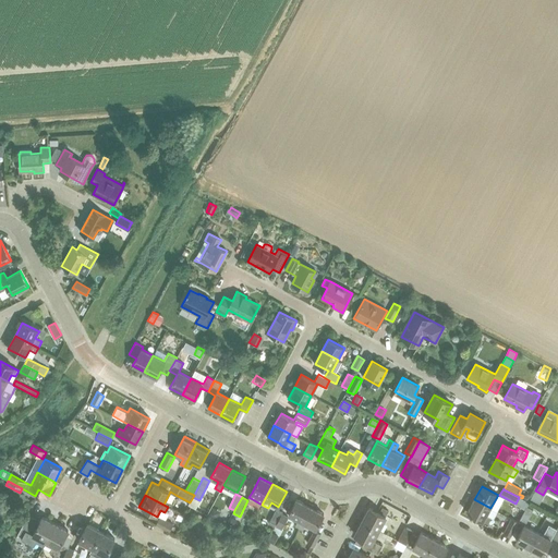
[(300,528),(312,505),(305,501),(304,504),(296,499),(289,514),(298,520),(295,525),(300,528)]
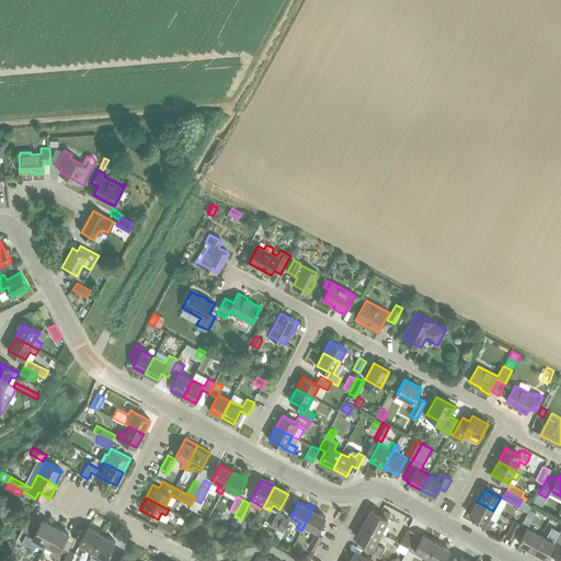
[(477,502),(470,515),(485,524),(491,527),(493,521),(489,518),(493,511),(477,502)]
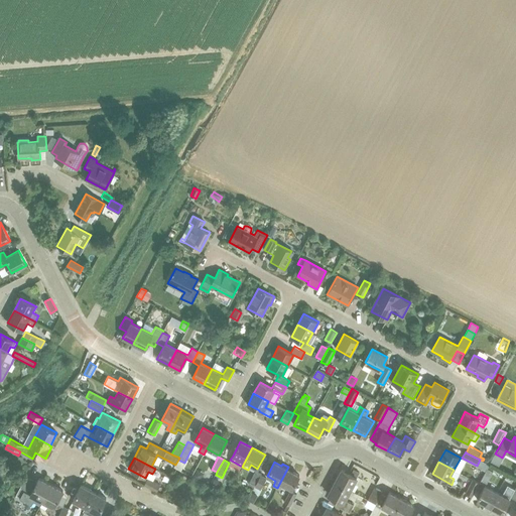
[(293,470),(288,467),(277,488),(280,490),(283,485),(292,490),(299,476),(292,472),(293,470)]
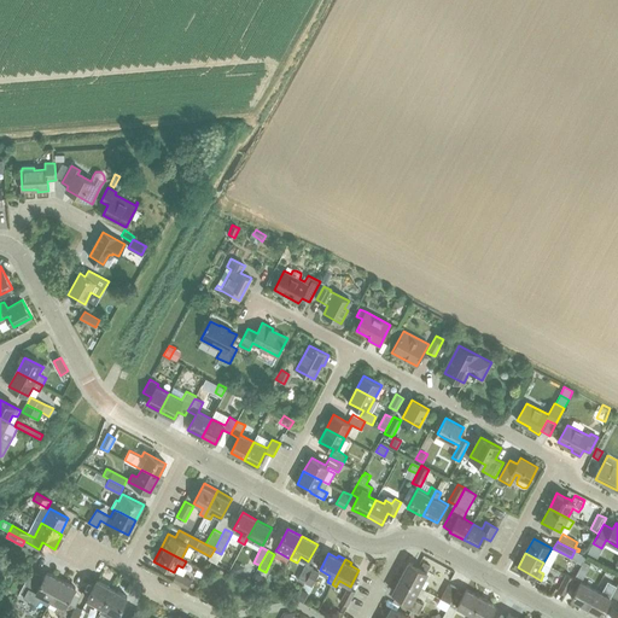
[(583,579),(590,565),(583,561),(576,576),(583,579)]
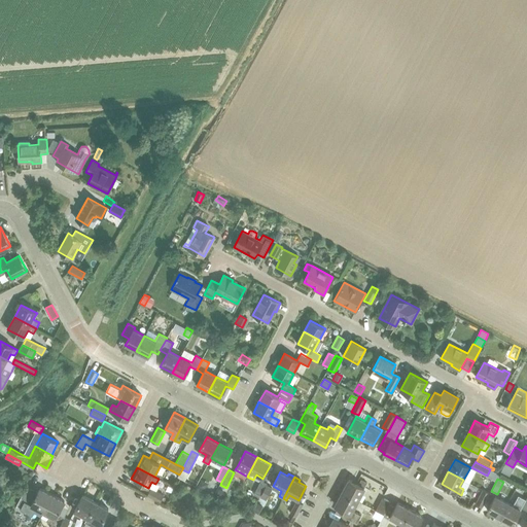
[(349,480),(342,492),(357,500),(363,488),(357,485),(349,480)]
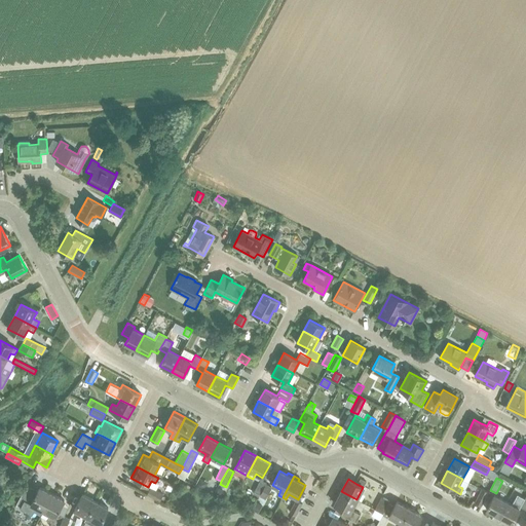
[(360,479),(357,484),(363,487),(366,482),(360,479)]
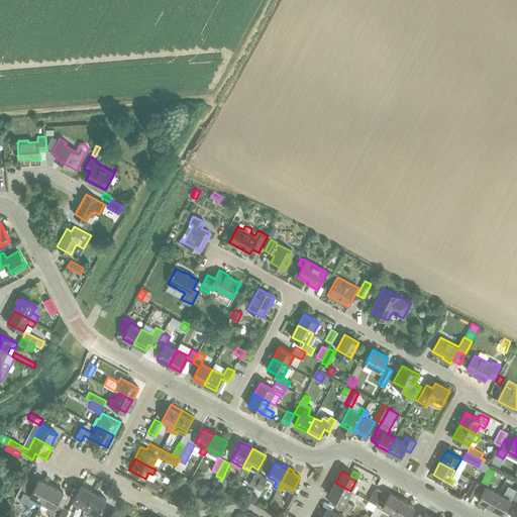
[(254,474),(249,484),(255,487),(262,476),(262,475),(256,472),(254,474)]
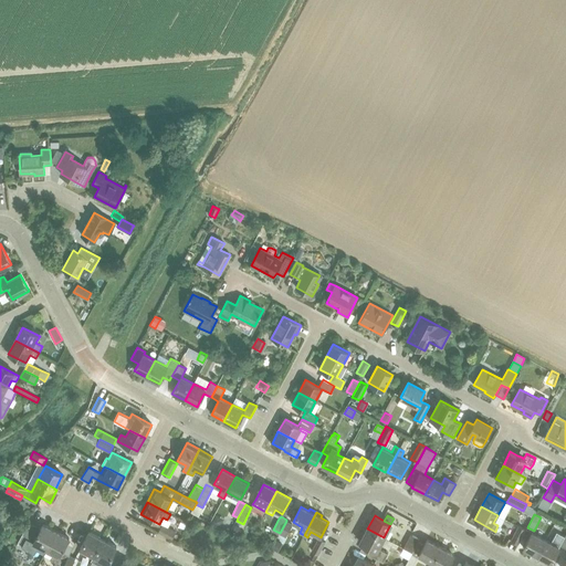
[(286,521),(280,533),(280,534),(285,537),(292,524),(286,521)]
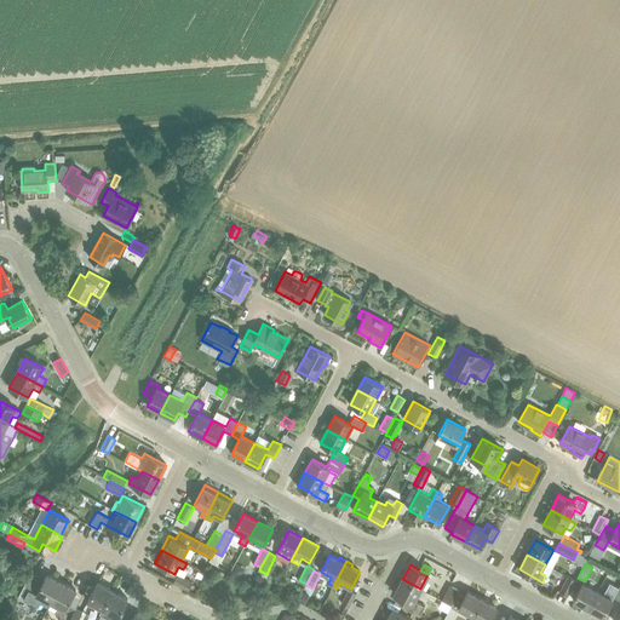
[(28,580),(24,585),(33,590),(40,575),(38,575),(32,572),(28,580)]
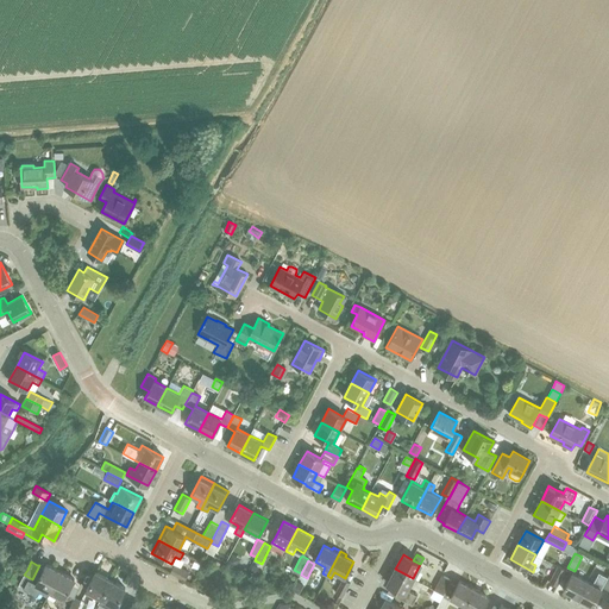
[(50,592),(61,572),(46,564),(35,584),(27,581),(23,590),(37,597),(43,588),(50,592)]
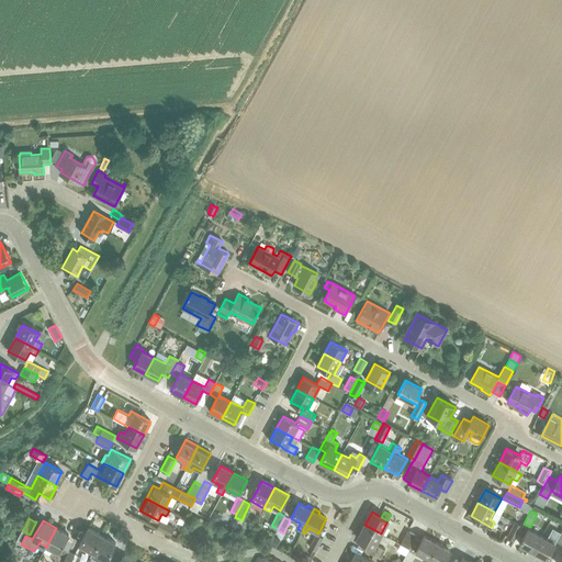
[(157,528),(170,536),(175,528),(161,520),(157,528)]
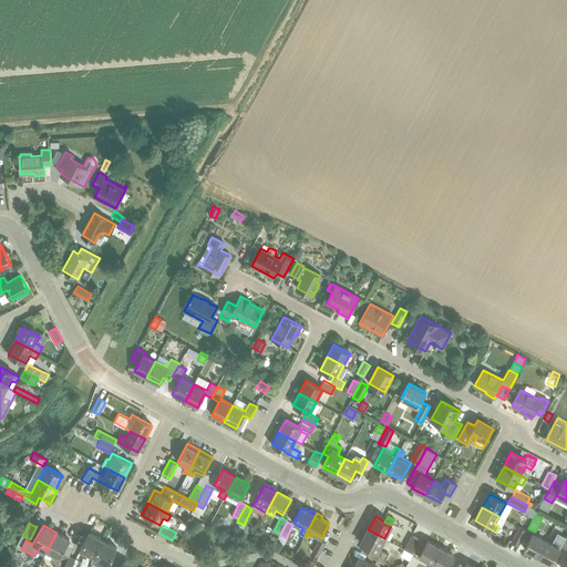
[(518,545),(527,531),(519,527),(512,542),(518,545)]
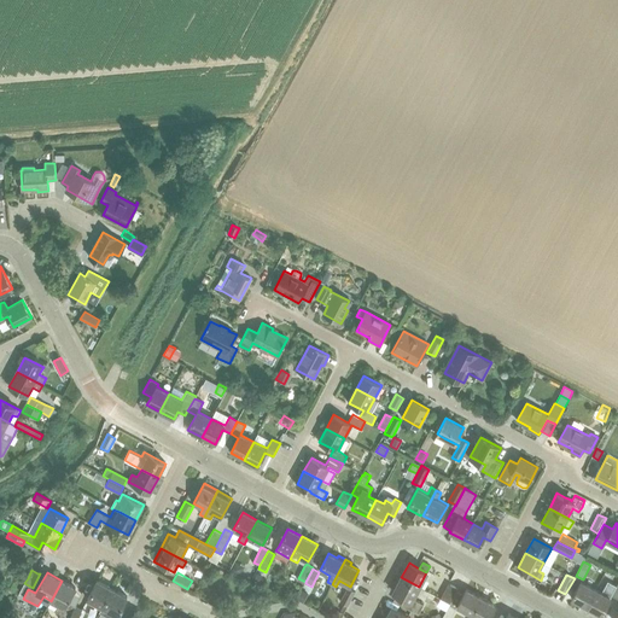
[(419,587),(401,577),(392,593),(404,599),(401,605),(418,613),(423,605),(413,599),(419,587)]
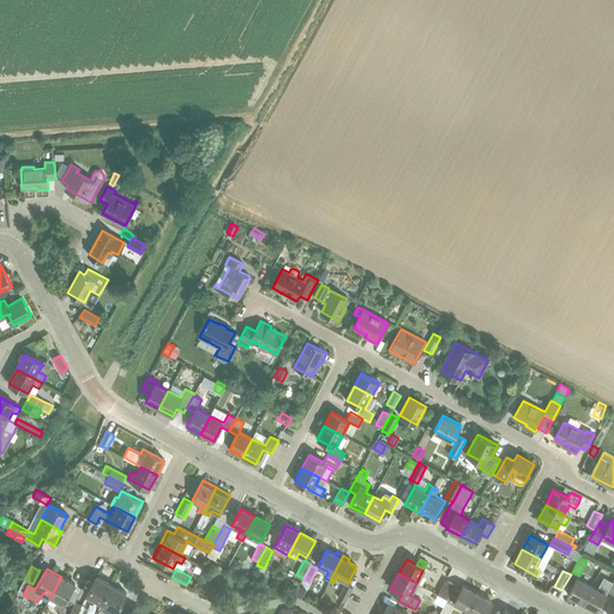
[(61,577),(50,597),(59,601),(55,608),(67,613),(68,613),(74,602),(67,599),(76,584),(61,577)]
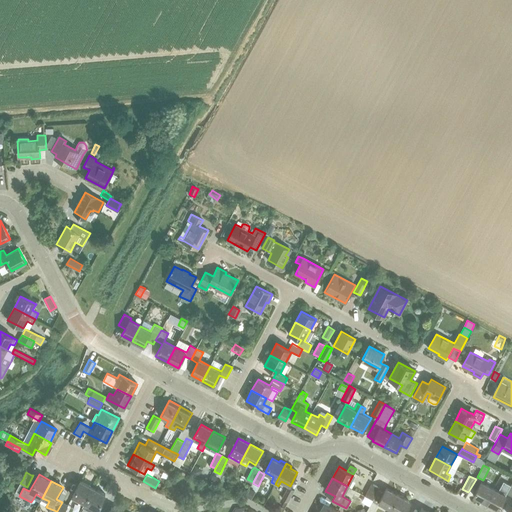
[(85,503),(93,488),(81,481),(72,496),(85,503)]
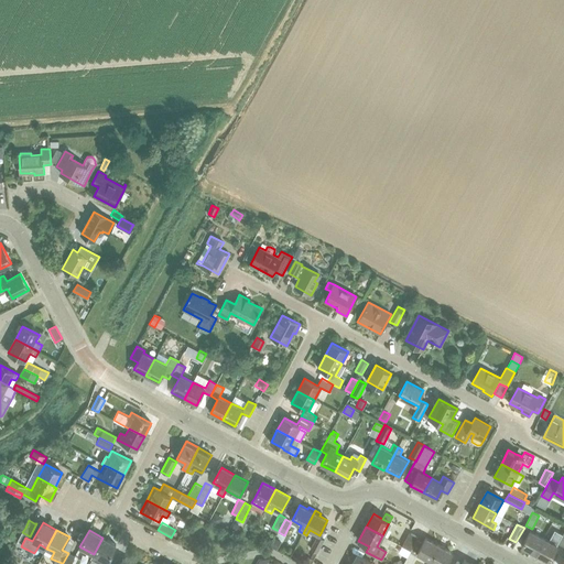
[(530,530),(521,545),(534,553),(543,538),(530,530)]
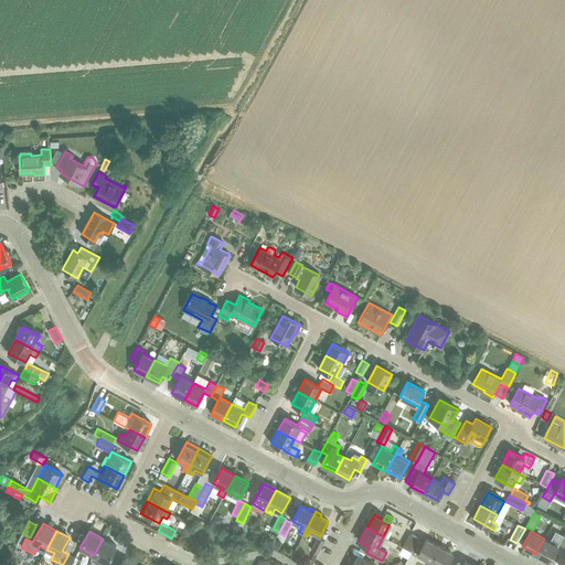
[(544,539),(535,554),(536,554),(550,562),(558,544),(564,547),(564,532),(563,535),(555,531),(550,542),(544,539)]
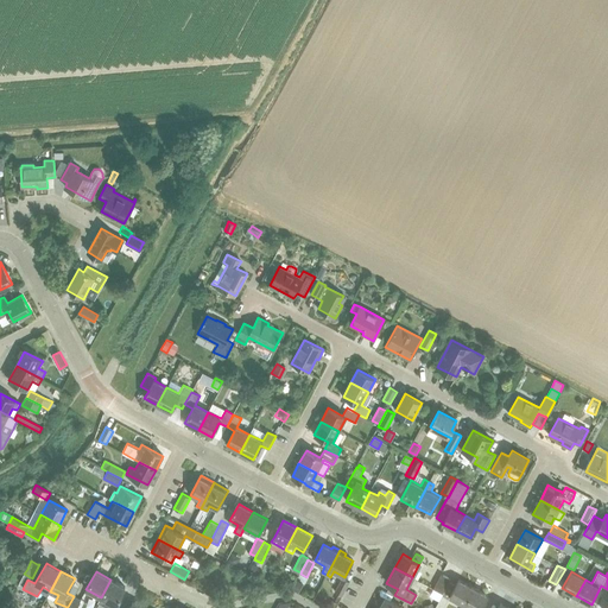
[(443,594),(449,582),(450,580),(441,575),(434,589),(443,594)]
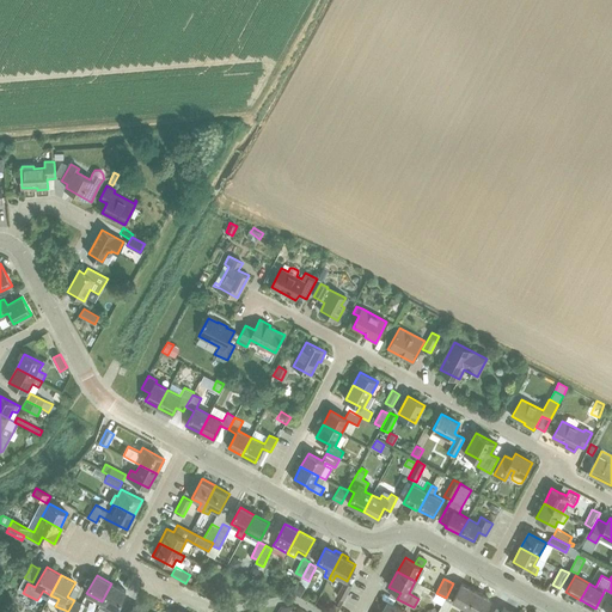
[(338,597),(334,605),(330,611),(336,611),(343,599),(344,600),(352,586),(344,582),(337,597),(338,597)]
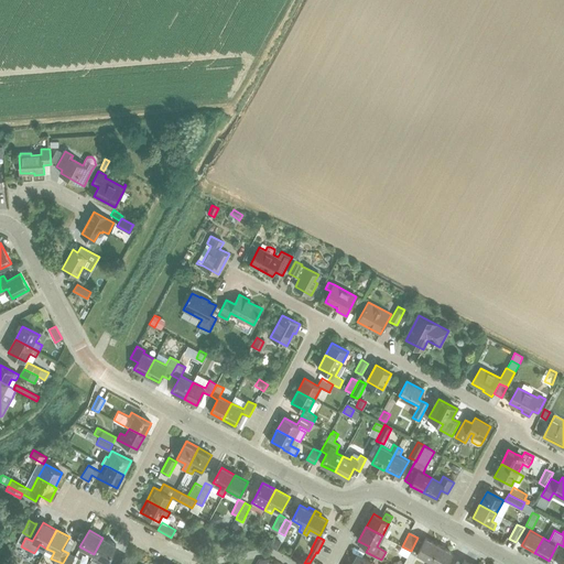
[(94,554),(90,559),(100,563),(105,563),(116,544),(102,538),(94,554)]
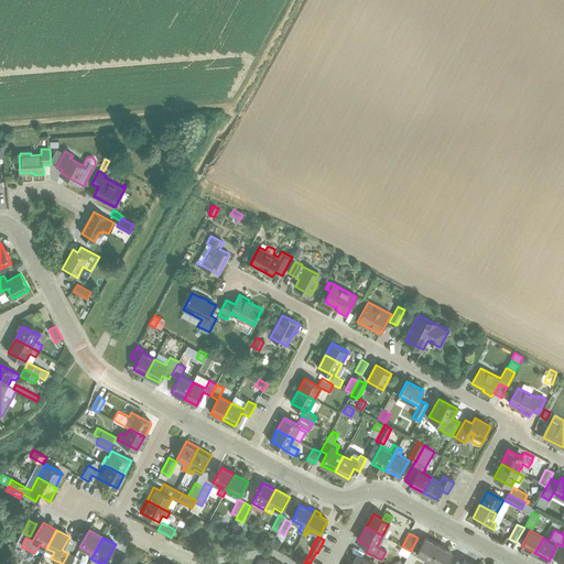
[(271,546),(277,549),(281,541),(275,538),(271,546)]
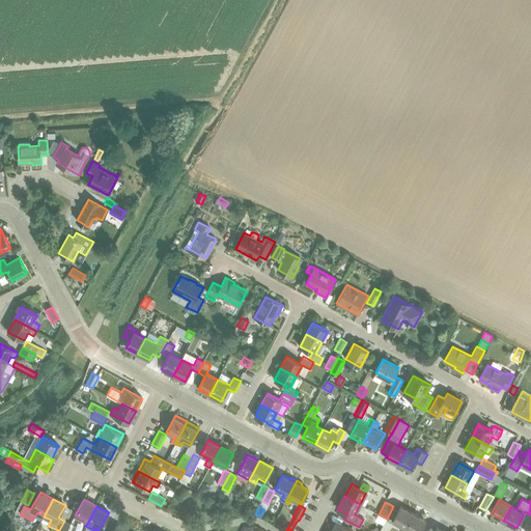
[(398,510),(392,521),(406,528),(414,513),(400,506),(398,510)]
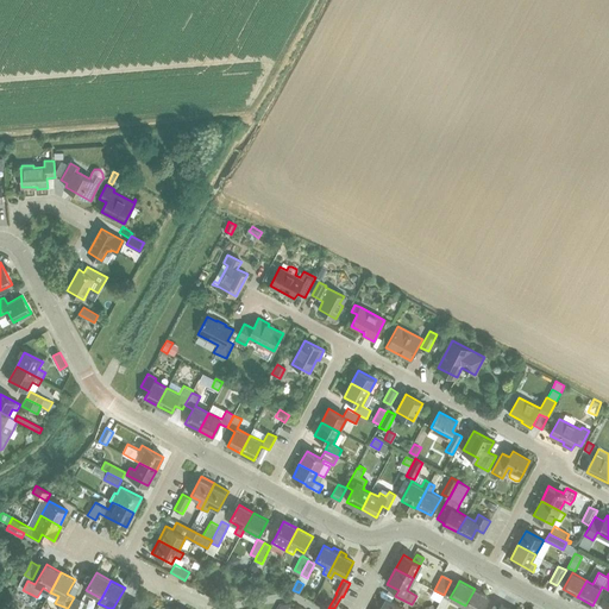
[(482,608),(489,597),(475,589),(465,606),(470,608),(482,608)]
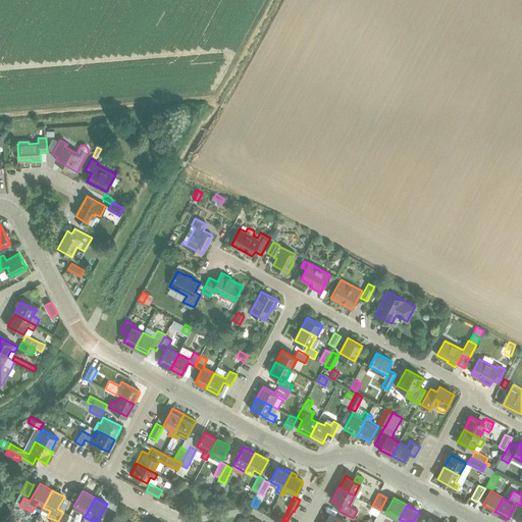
[(379,511),(373,521),(380,521),(385,514),(379,511)]
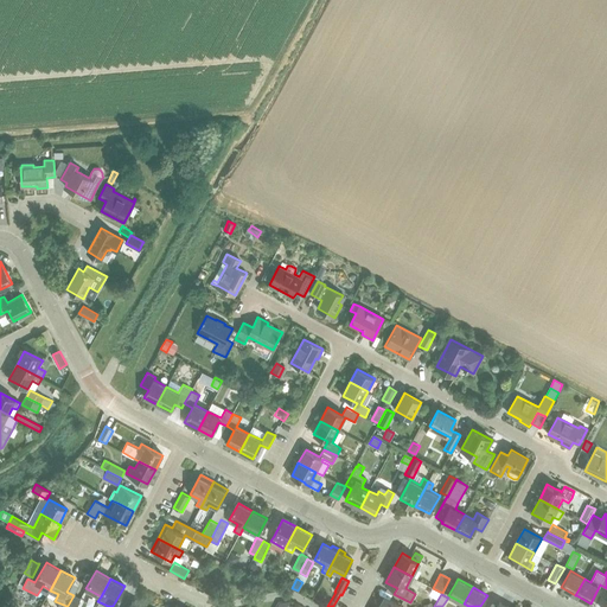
[(76,606),(81,599),(74,595),(68,606),(76,606)]
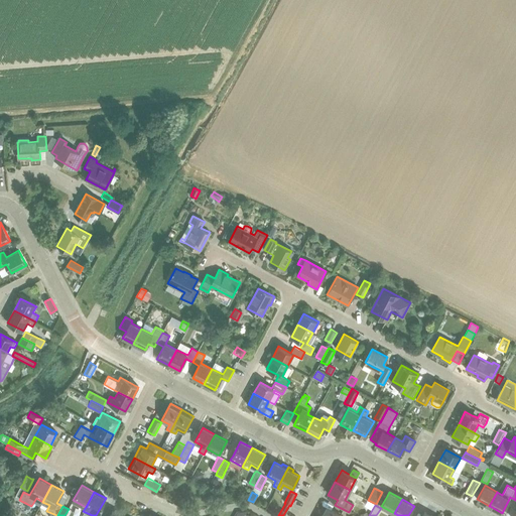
[(321,515),(340,515),(341,515),(327,507),(321,515)]
